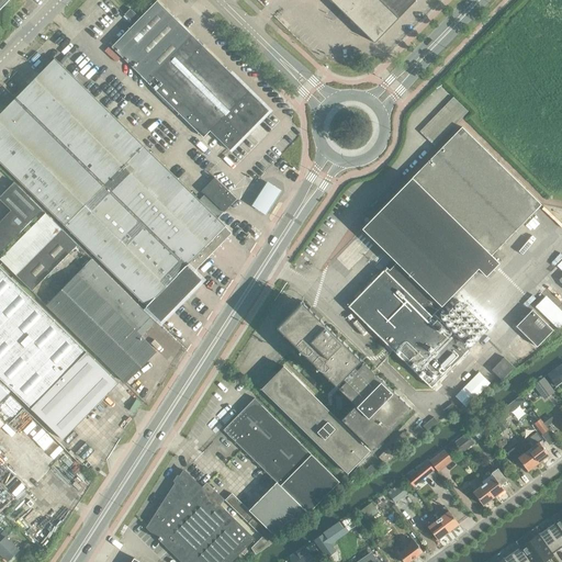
[(0,0),(0,10),(9,0),(0,0)]
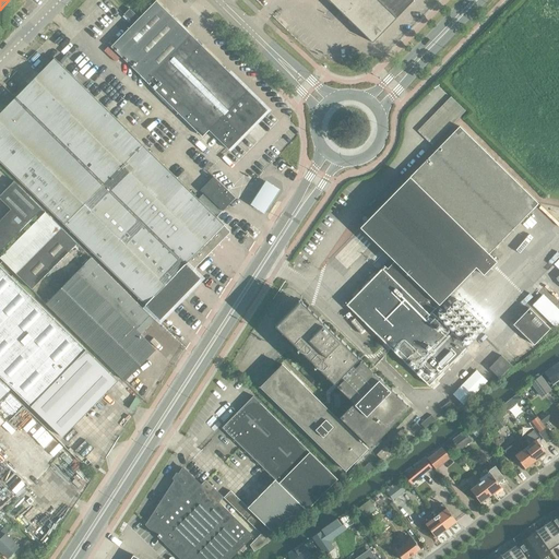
[(372,43),(414,0),(328,0),(334,6),(331,9),(337,15),(341,12),(372,43)]
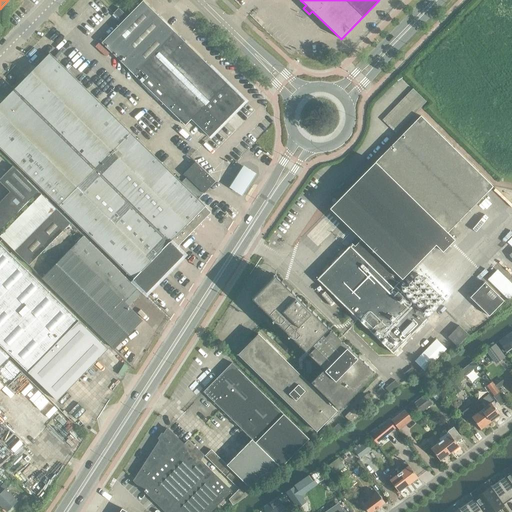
[(175,32),(143,1),(102,43),(134,74),(175,32)]
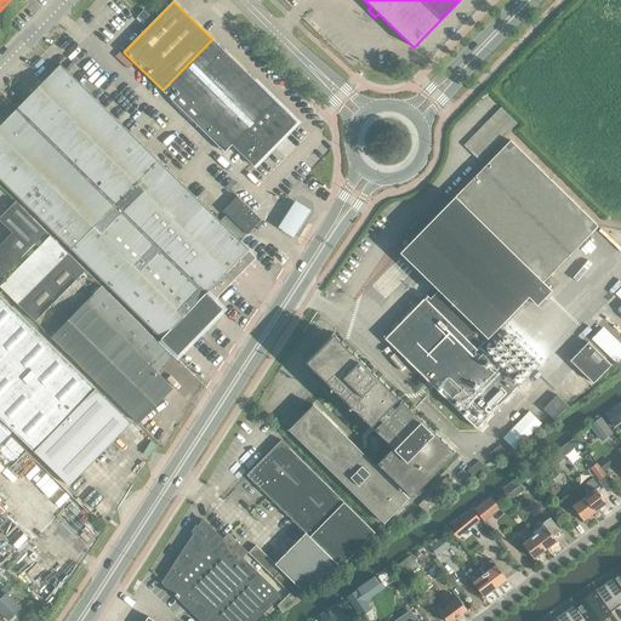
[(144,10),(138,16),(148,26),(154,20),(144,10)]
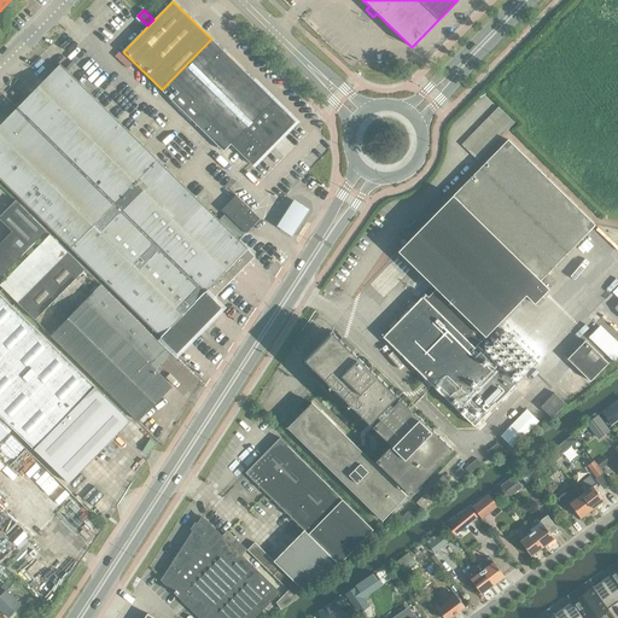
[(296,122),(211,39),(162,89),(223,151),(231,144),(252,165),(275,143),(278,145),(281,139),(280,138),(296,122)]
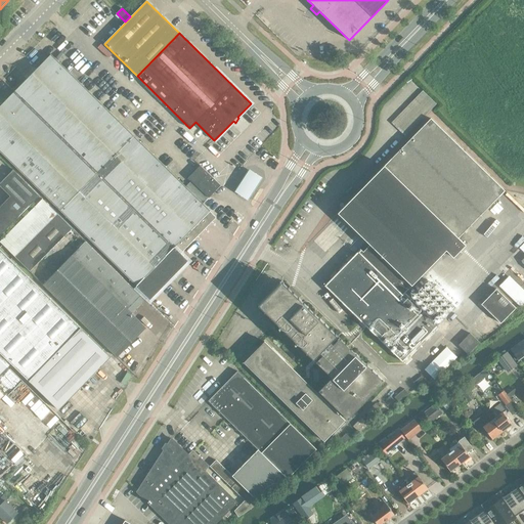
[(51,55),(38,68),(14,92),(97,173),(134,136),(51,55)]
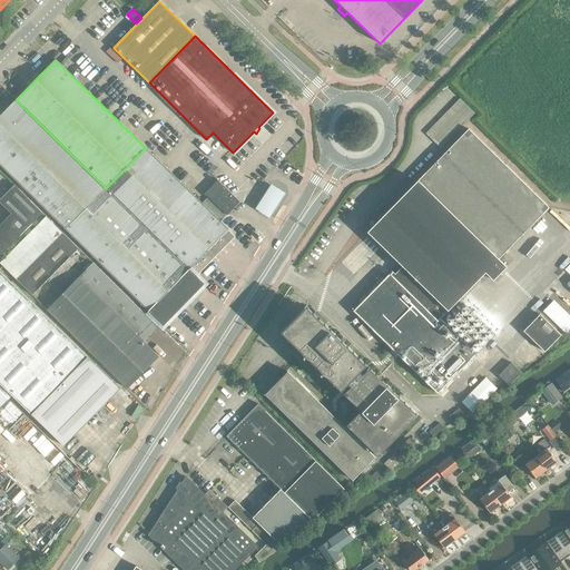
[(106,188),(16,100),(0,116),(0,165),(66,229),(106,188)]
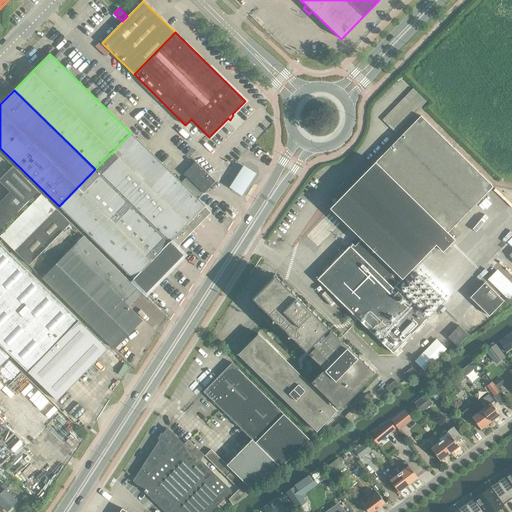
[(448,233),(493,187),(421,116),(330,209),(362,240),(355,246),(352,244),(317,280),(393,354),(445,301),(413,269),(436,246),(443,253),(455,240),(448,233)]
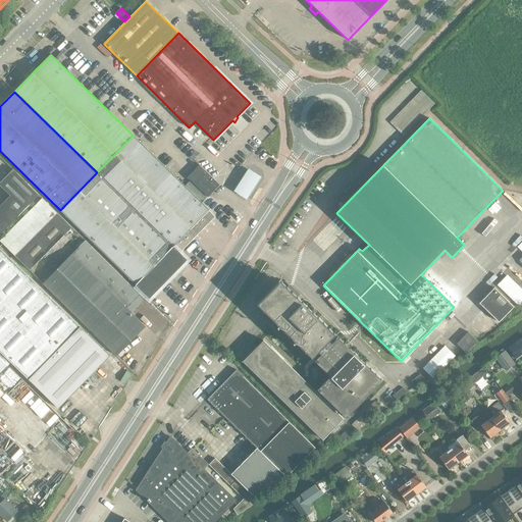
[(216,216),(202,203),(208,197),(220,185),(200,165),(188,177),(191,180),(185,186),(134,136),(97,172),(60,210),(149,297),(163,283),(164,284),(164,285),(166,283),(168,281),(170,278),(172,276),(175,274),(174,274),(173,275),(172,273),(187,260),(179,253),(216,216)]
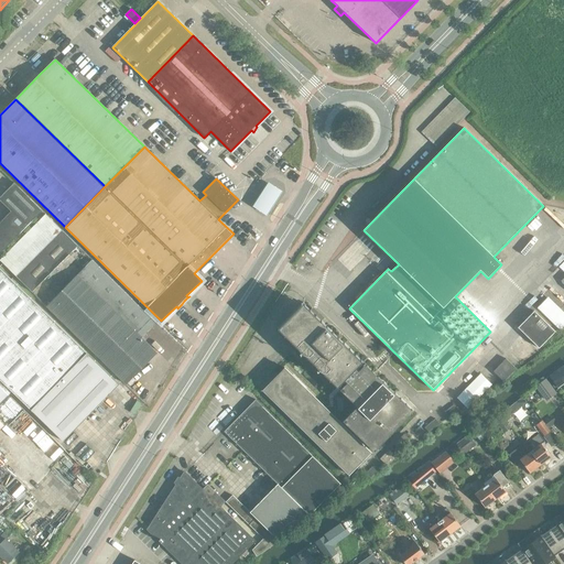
[(284,190),(269,181),(255,206),(269,215),(284,190)]
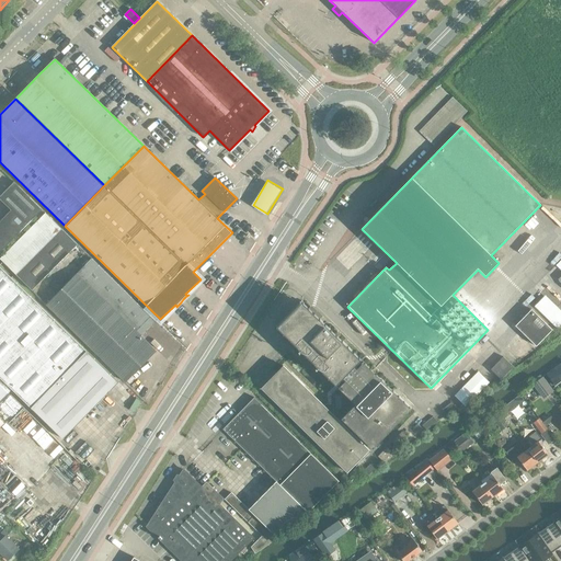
[(14,182),(13,182),(0,195),(0,198),(11,210),(0,220),(0,252),(42,209),(14,182)]
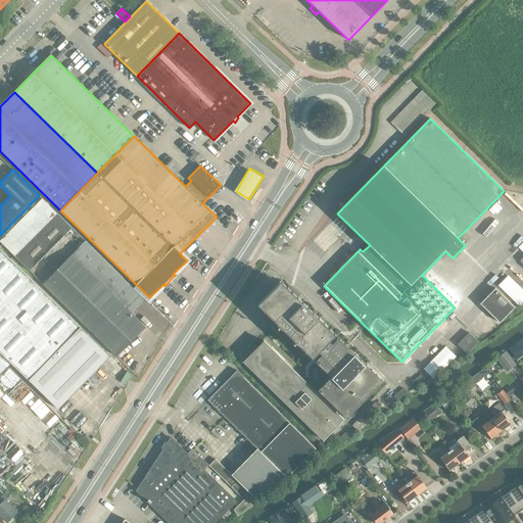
[(30,271),(72,228),(57,214),(42,198),(0,240),(0,241),(14,256),(30,271)]
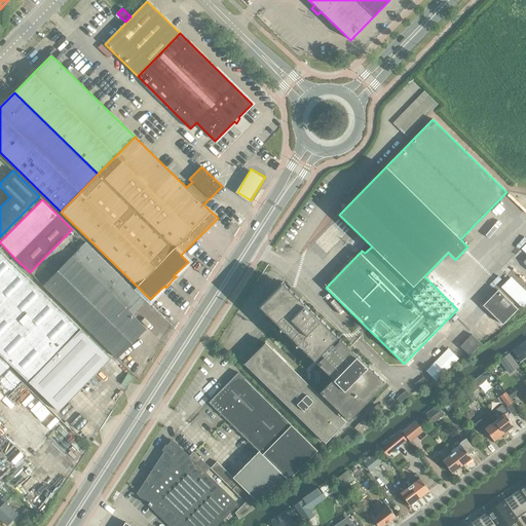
[(117,359),(146,329),(132,314),(145,301),(86,242),(43,286),(117,359)]
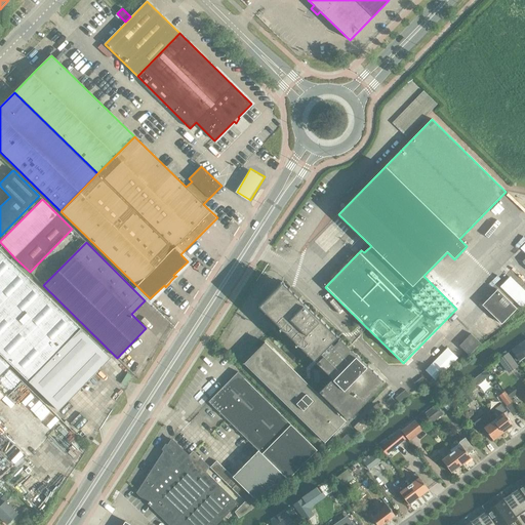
[(0,249),(0,374),(11,364),(59,411),(111,358),(0,249)]
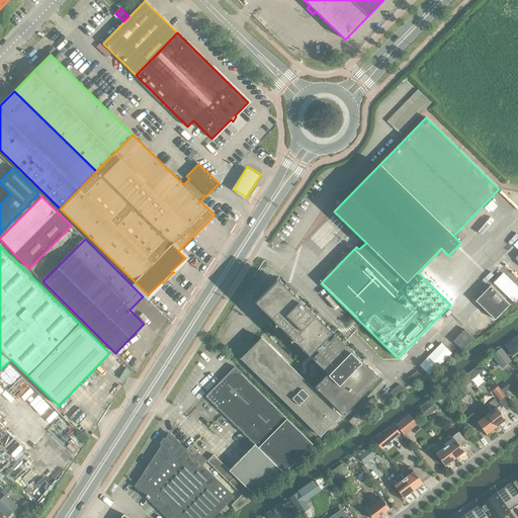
[(494,283),(515,304),(516,305),(517,301),(517,289),(502,274),(494,283)]
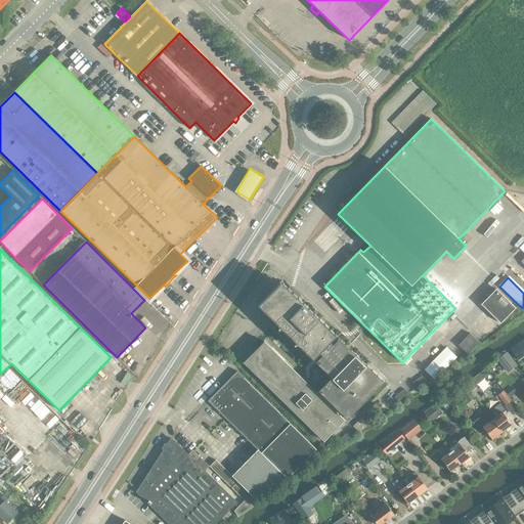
[(335,336),(280,285),(259,307),(296,343),(297,342),(314,358),(306,367),(306,378),(304,378),(303,379),(265,342),(244,362),(323,441),(345,421),(311,388),(311,378),(309,378),(309,368),(317,361),(334,378),(320,391),(348,418),(382,382),(339,341),(334,346),(330,342),(335,336)]
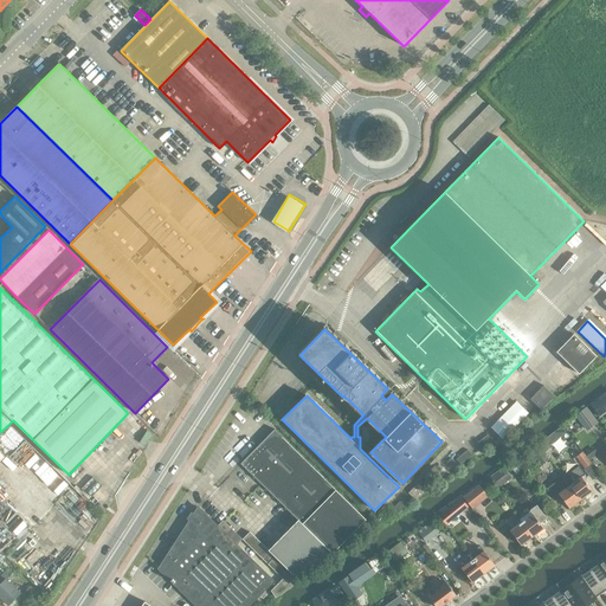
[(597,356),(597,355),(574,335),(558,353),(579,374),(597,356)]
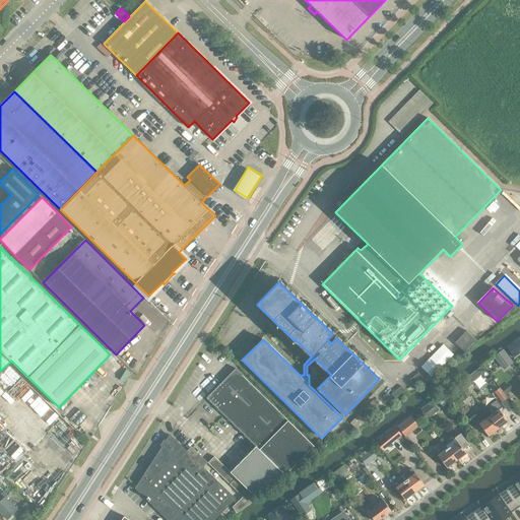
[(464,352),(476,340),(466,331),(455,342),(459,347),(464,352)]
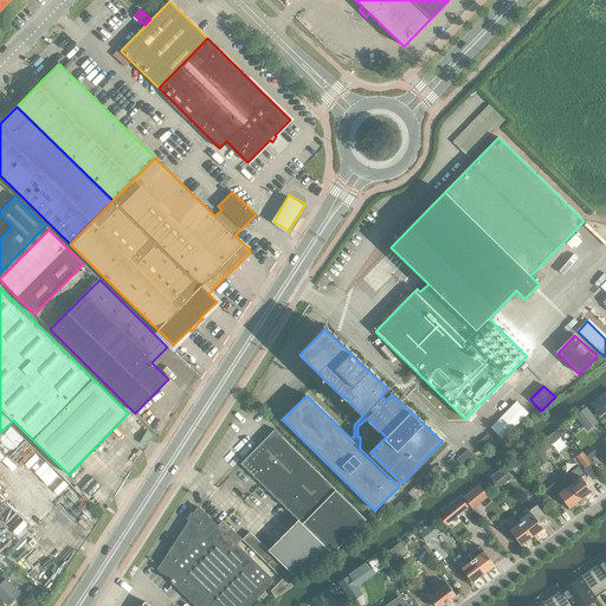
[(605,393),(592,404),(600,416),(605,411),(605,393)]
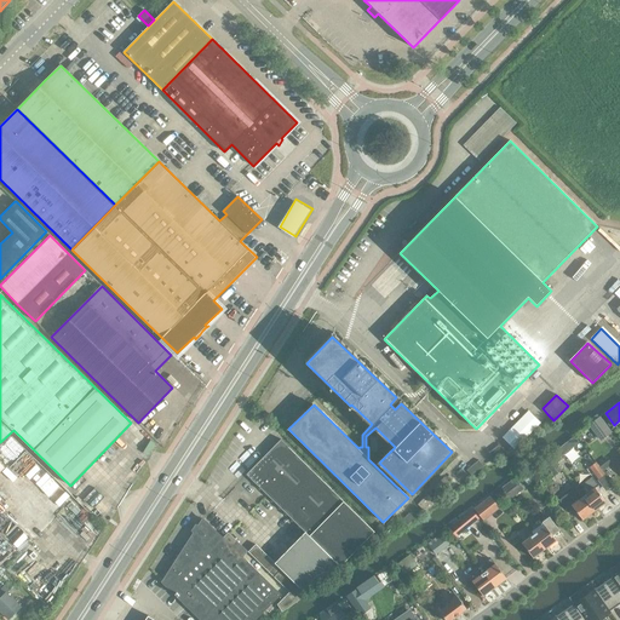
[(515,449),(540,422),(529,412),(504,440),(515,449)]
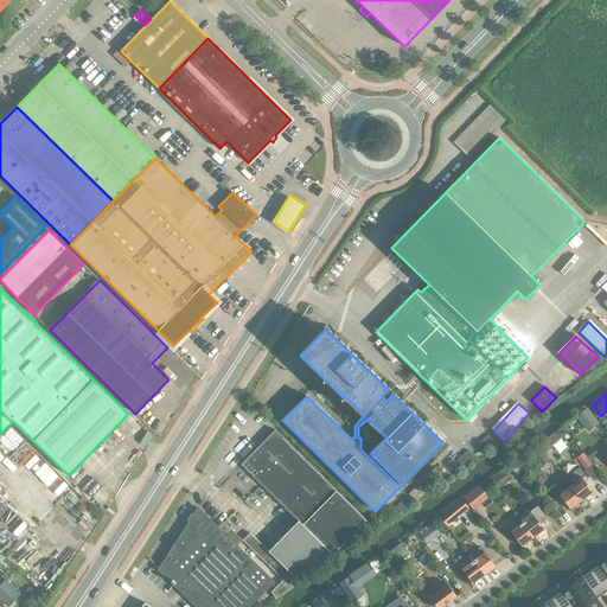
[(577,416),(588,432),(599,425),(587,409),(577,416)]
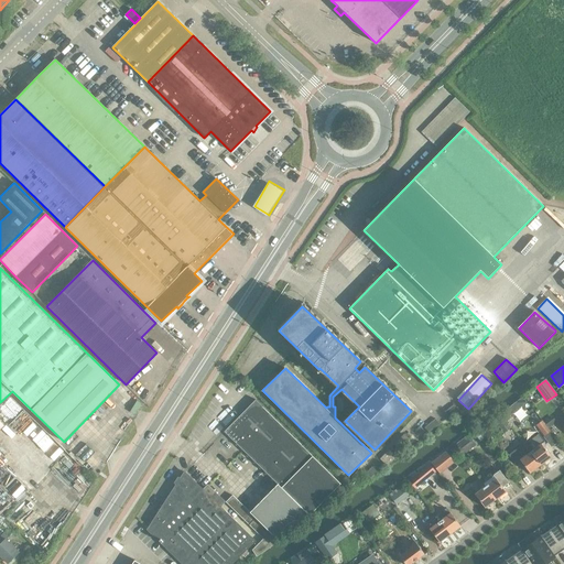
[(523,397),(507,410),(511,415),(528,402),(523,397)]
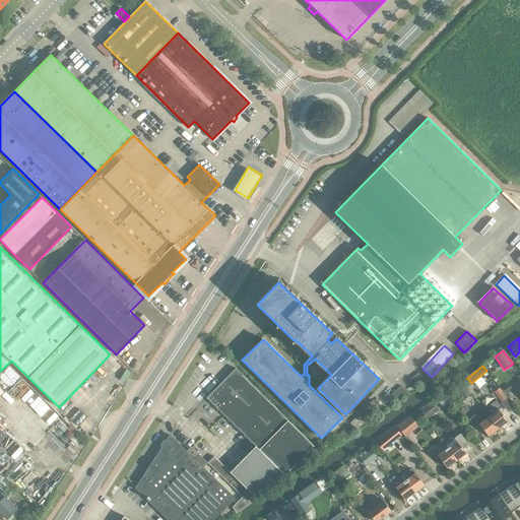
[(285,417),(236,369),(206,398),(256,446),(256,447),(285,417)]
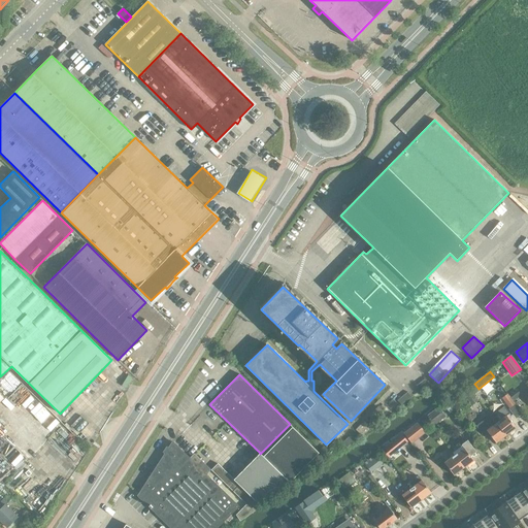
[(420,391),(429,384),(425,380),(417,386),(420,391)]
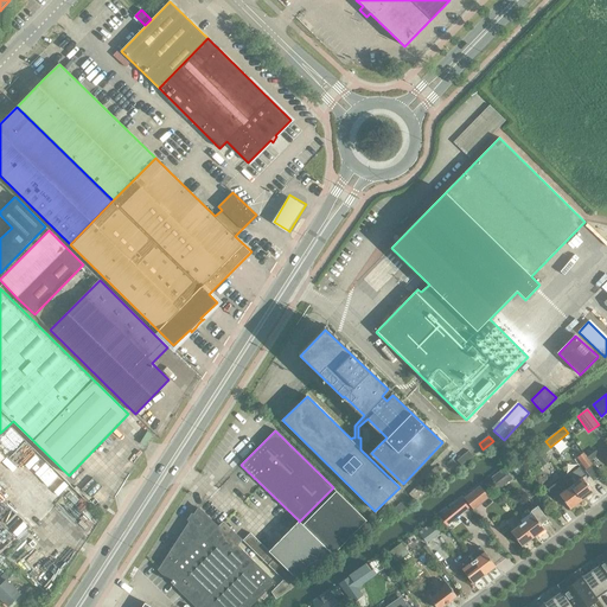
[(544,441),(541,445),(547,453),(551,449),(544,441)]
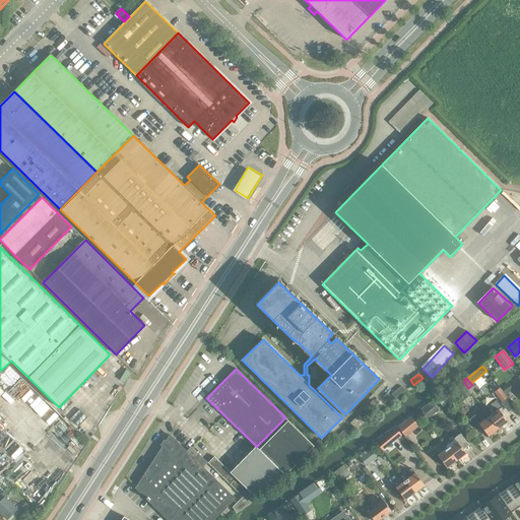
[(461,382),(455,387),(464,399),(471,394),(461,382)]
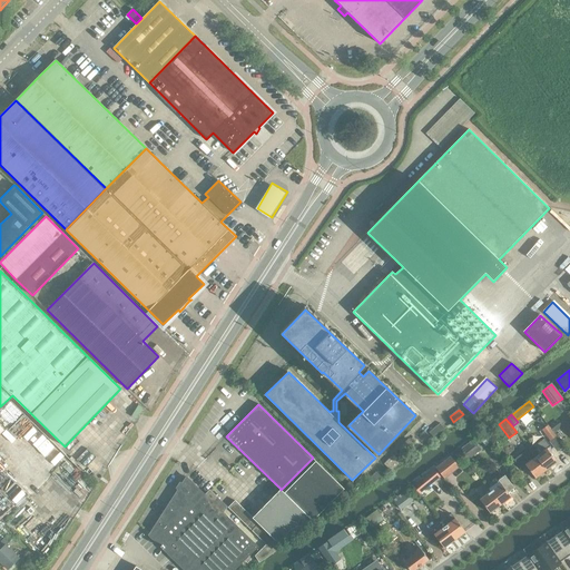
[(558,420),(550,426),(554,432),(562,425),(558,420)]
